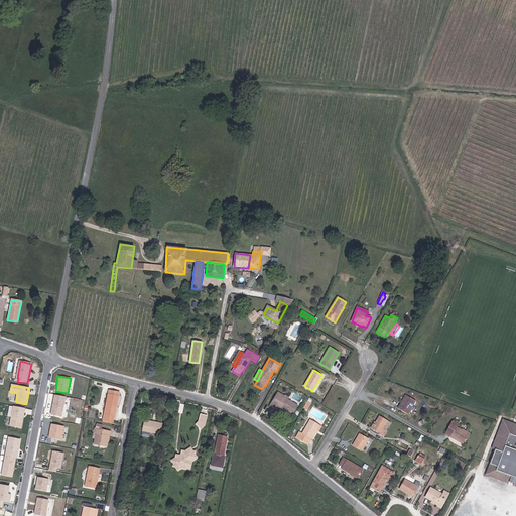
[(109,390),(103,420),(113,422),(114,416),(115,416),(117,404),(116,404),(118,396),(119,396),(120,392),(109,390)]
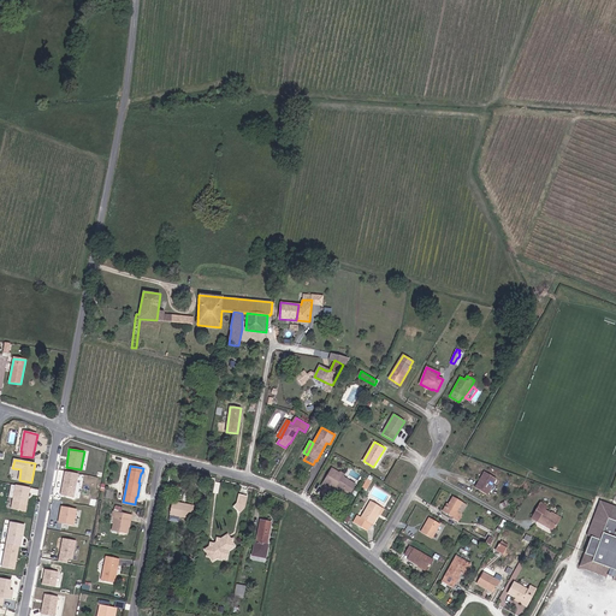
[(326,489),(329,486),(335,490),(336,487),(349,495),(355,484),(343,477),(344,474),(341,472),(339,474),(332,469),(323,485),(326,489)]
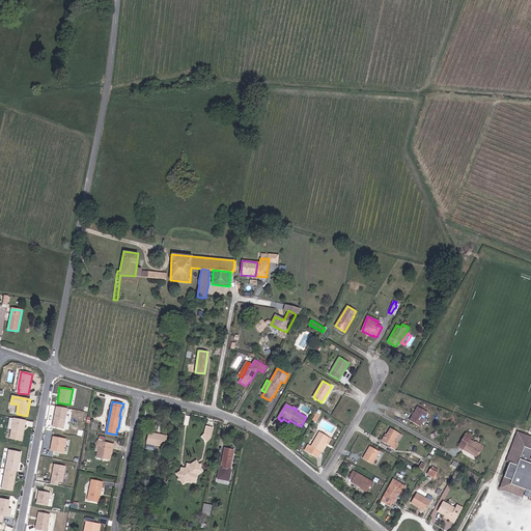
[(67,409),(56,407),(53,427),(63,429),(67,409)]
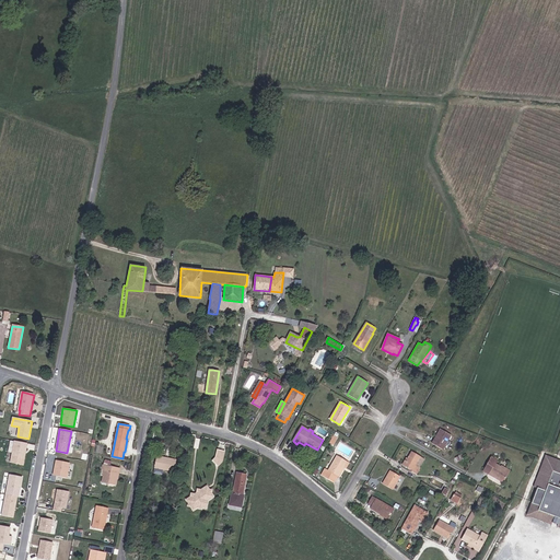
[(432,444),(442,450),(451,435),(441,429),(432,444)]
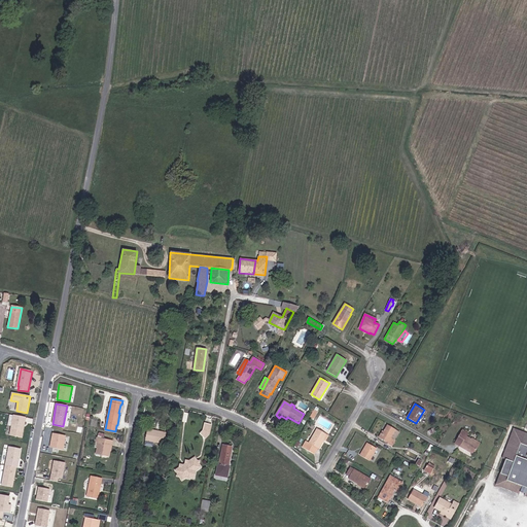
[(26,417),(13,415),(10,435),(22,437),(26,417)]
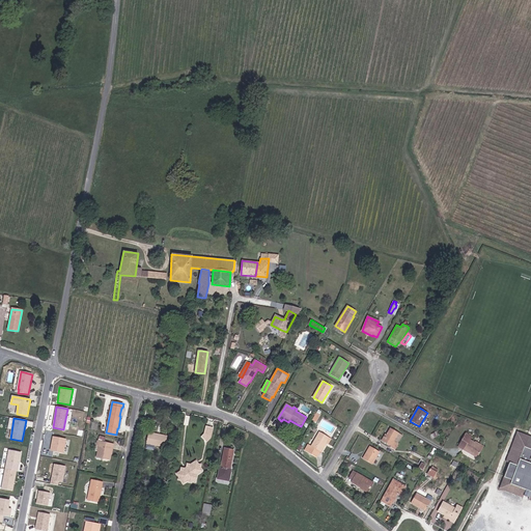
[(215,428),(207,426),(205,435),(202,438),(208,443),(213,439),(215,428)]
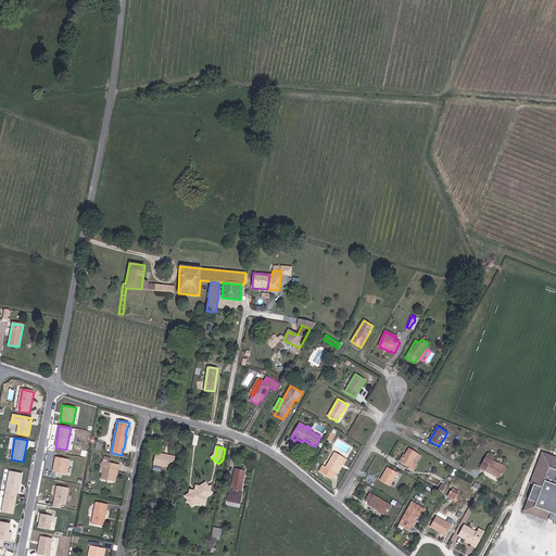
[(404,455),(400,463),(409,468),(408,468),(414,471),(417,465),(413,462),(418,454),(408,449),(404,455)]
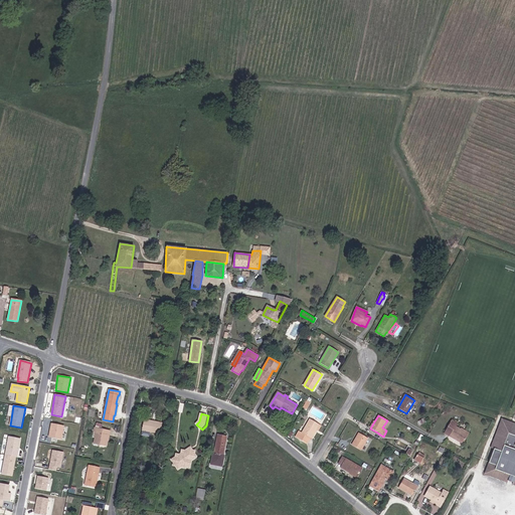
[(148,420),(148,419),(144,418),(142,431),(160,434),(162,423),(148,420)]
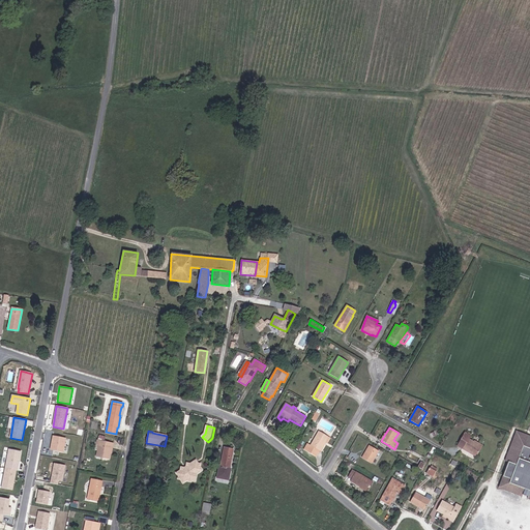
[(325,442),(328,437),(319,431),(311,446),(307,444),(304,450),(316,457),(319,451),(320,452),(323,448),(326,443),(325,442)]
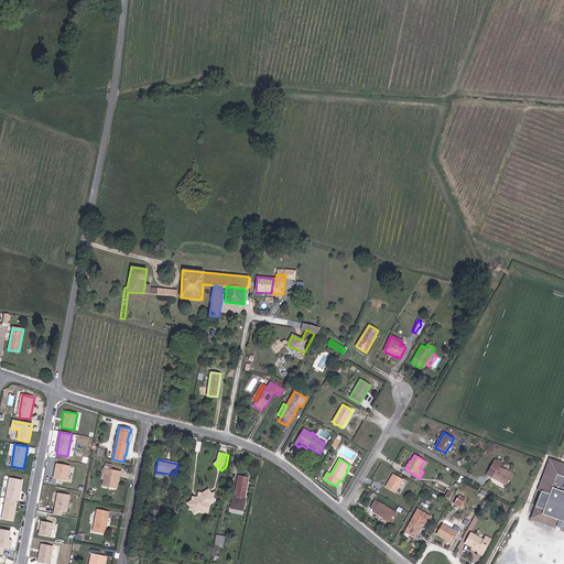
[(563,465),(561,465),(562,463),(550,458),(541,481),(545,483),(541,491),(535,507),(543,510),(542,514),(553,519),(552,522),(556,523),(555,527),(562,529),(563,525),(563,465)]
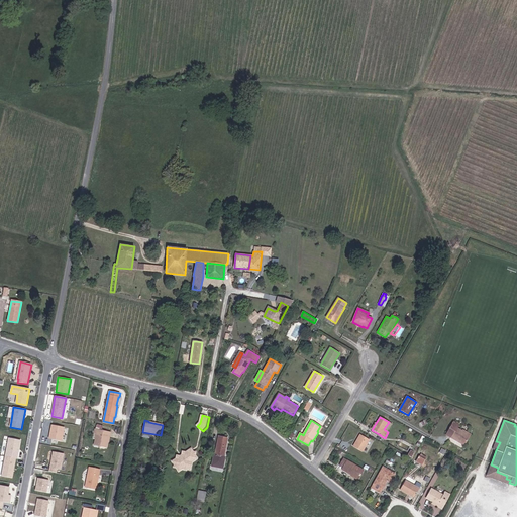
[(456,428),(458,425),(453,422),(446,435),(464,445),(470,435),(456,428)]
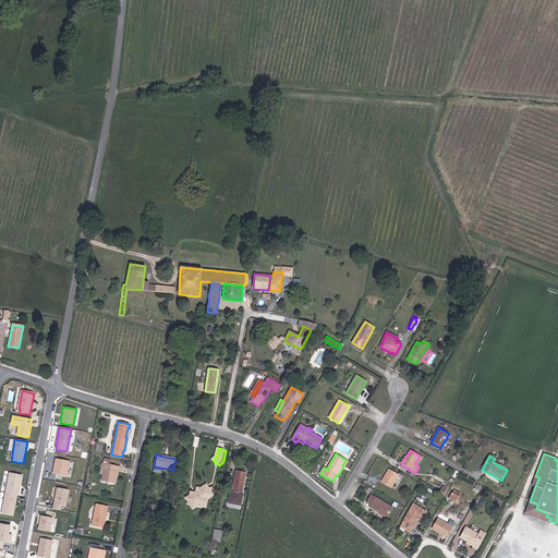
[(64,461),(56,459),(53,473),(62,475),(64,461)]
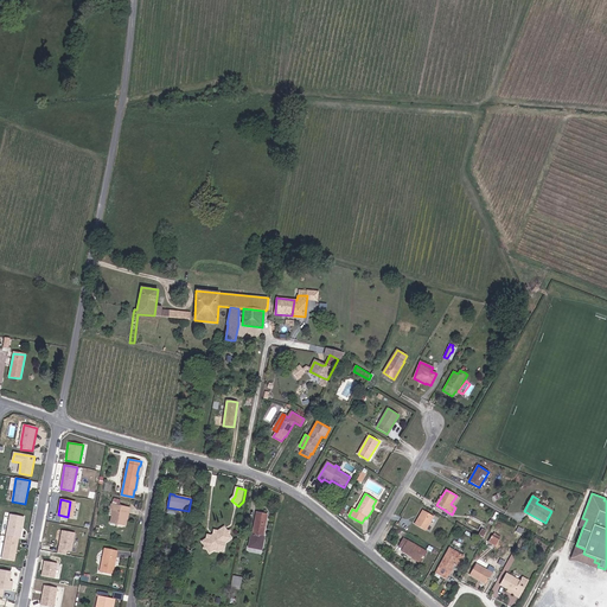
[(125,519),(127,506),(112,504),(110,510),(113,510),(110,523),(126,525),(126,519),(125,519)]
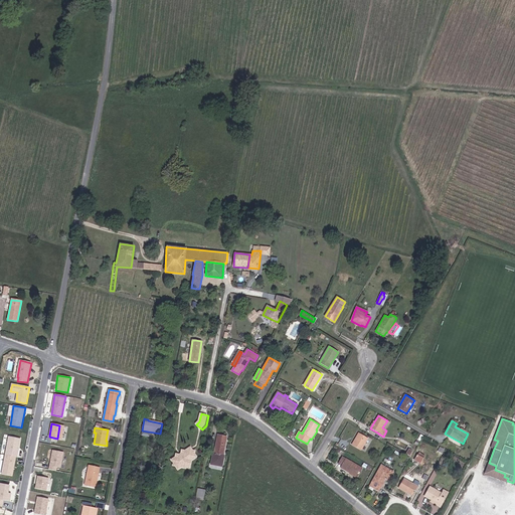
[(352,446),(361,451),(368,439),(359,433),(352,446)]
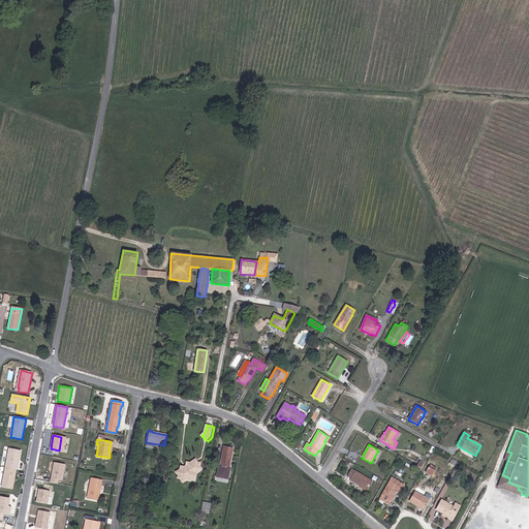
[(223,446),(219,466),(218,466),(216,477),(228,479),(230,468),(229,468),(232,448),(223,446)]
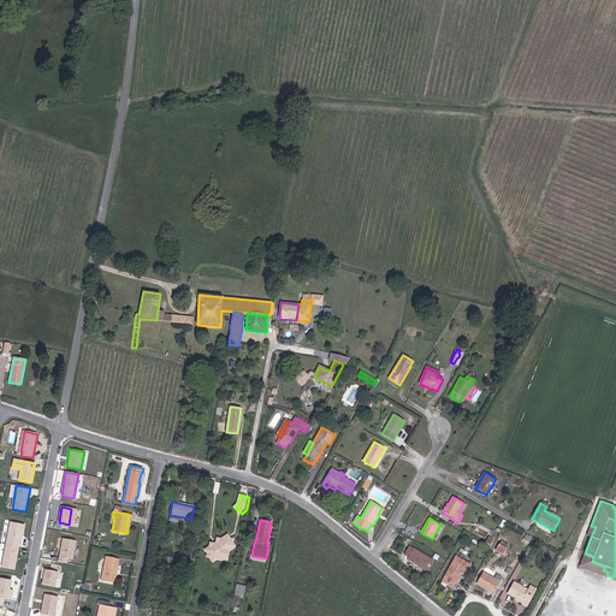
[(25,525),(11,522),(6,544),(19,546),(21,548),(25,525)]
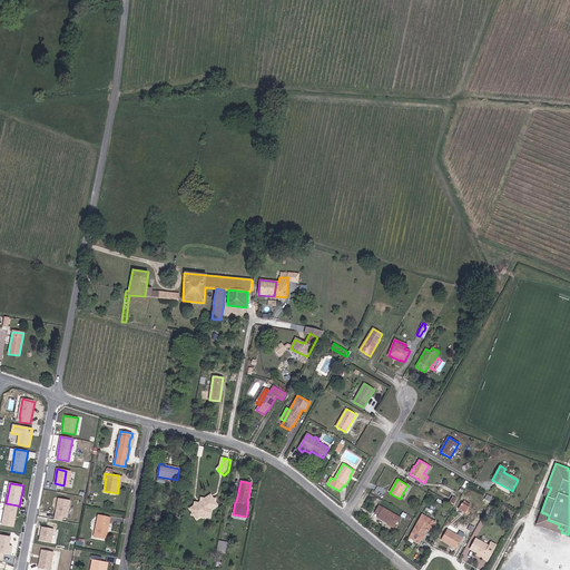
[(196,504),(194,505),(189,509),(192,512),(192,516),(195,516),(197,519),(200,517),(204,517),(210,513),(212,510),(218,505),(215,501),(216,499),(213,498),(210,494),(205,499),(202,498),(200,501),(202,503),(199,504),(196,504)]
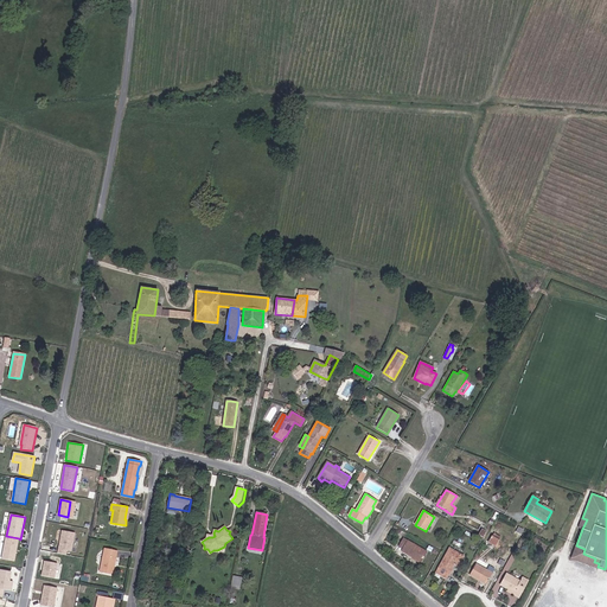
[(75,534),(63,531),(58,554),(66,555),(66,550),(71,551),(75,534)]
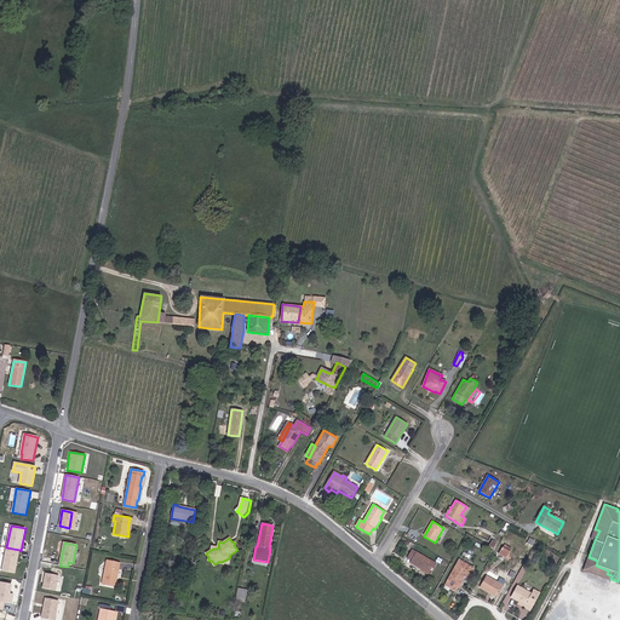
[(19,550),(6,547),(3,570),(15,573),(19,550)]
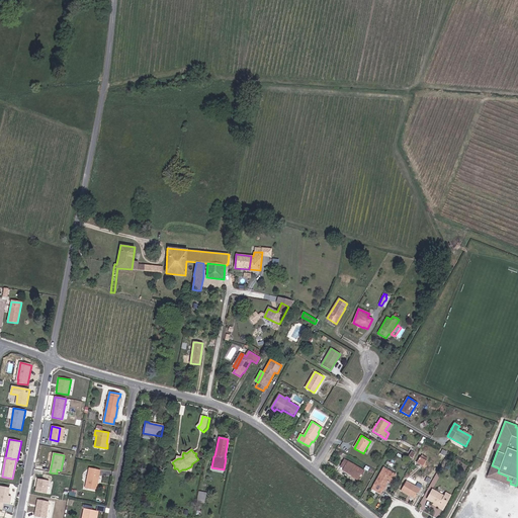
[(426,461),(420,457),(417,462),(424,466),(427,461),(426,461)]
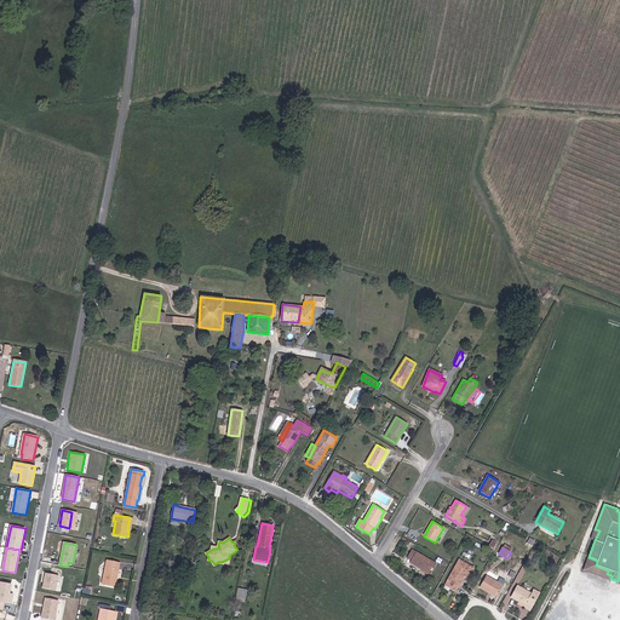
[(422,569),(430,574),(436,564),(412,550),(407,558),(411,561),(409,562),(422,569)]
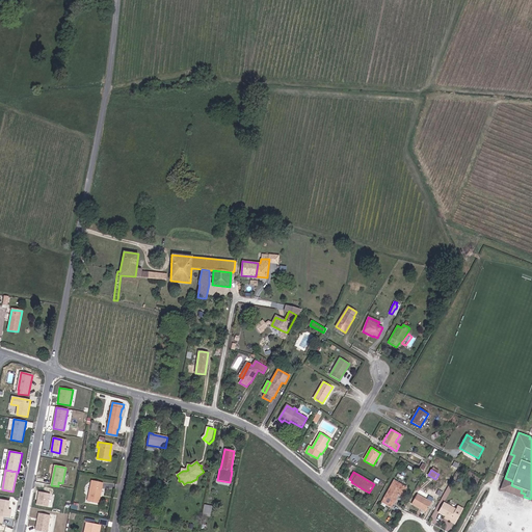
[(531,501),(531,496),(530,499),(524,497),(525,494),(521,493),(522,489),(511,485),(512,481),(505,478),(501,489),(531,501)]
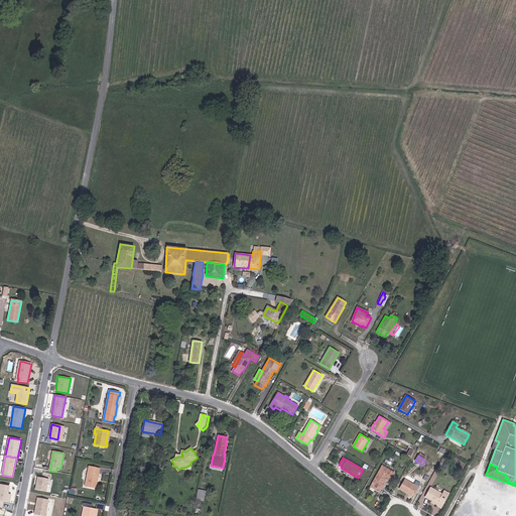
[(89,467),(85,486),(96,489),(100,469),(89,467)]
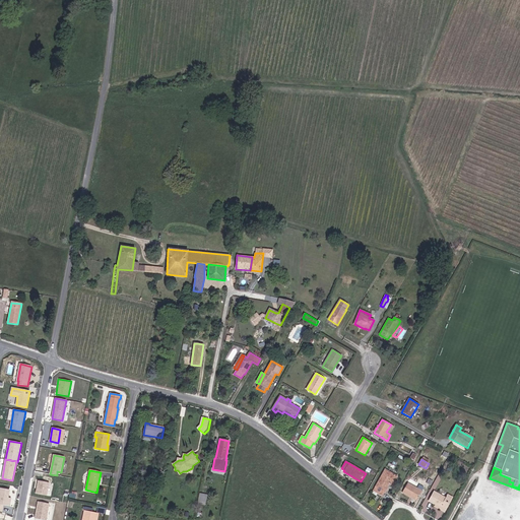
[(391,480),(394,482),(397,476),(385,470),(374,491),(378,493),(382,496),(389,483),(391,480)]
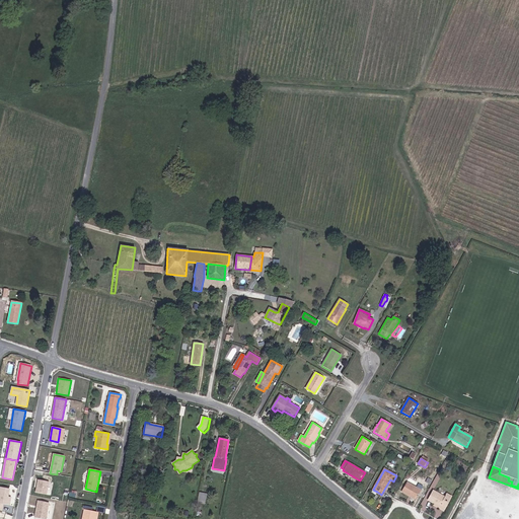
[(39,479),(35,493),(47,495),(49,482),(39,479)]
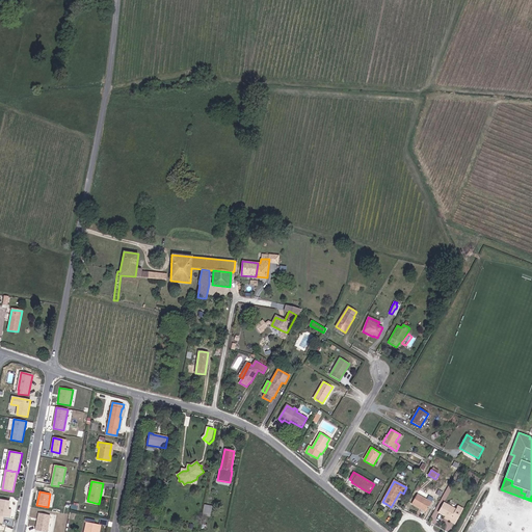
[(411,504),(421,509),(421,508),(427,511),(431,503),(417,495),(411,504)]
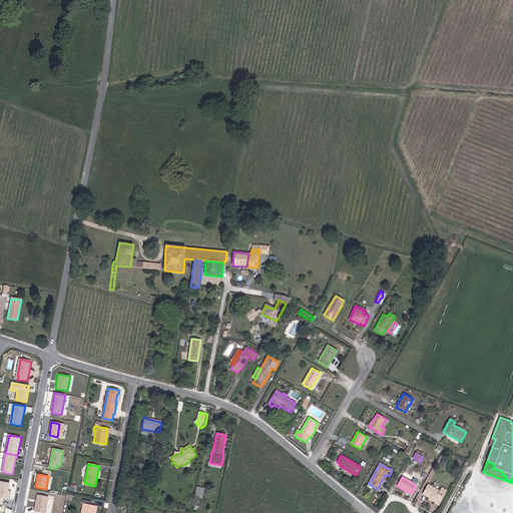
[(8,489),(9,483),(0,481),(0,496),(9,498),(11,490),(8,489)]
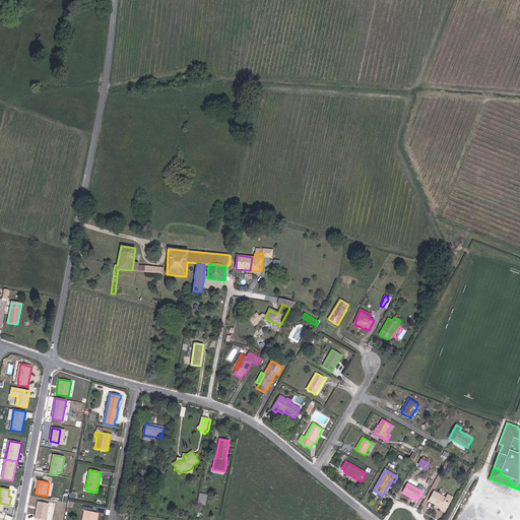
[(441,508),(441,510),(445,512),(452,499),(448,497),(447,499),(435,492),(430,502),(435,505),(441,508)]
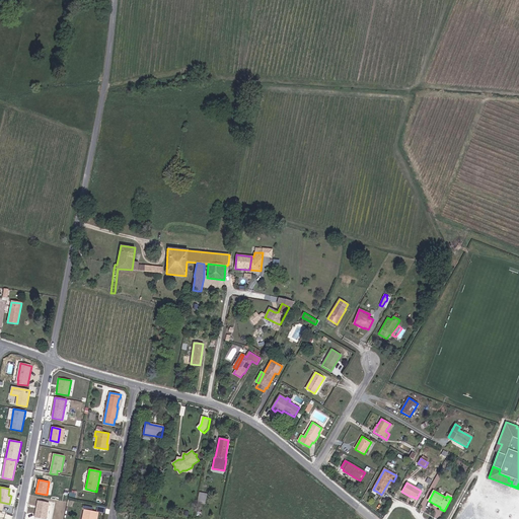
[(208,494),(200,493),(197,503),(206,505),(208,494)]
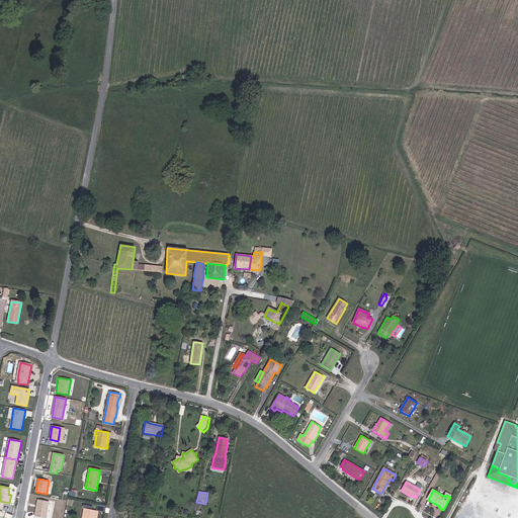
[(46,517),(49,502),(37,500),(34,517),(41,517),(46,517)]
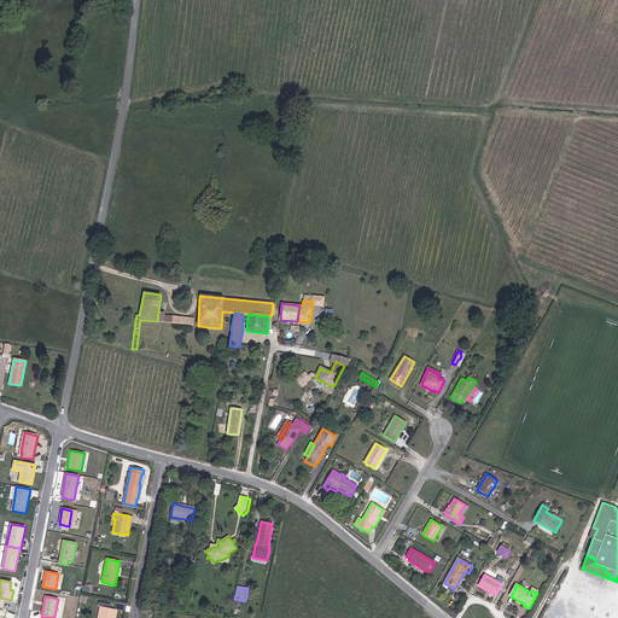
[(127,604),(117,601),(115,611),(117,611),(126,613),(127,604)]
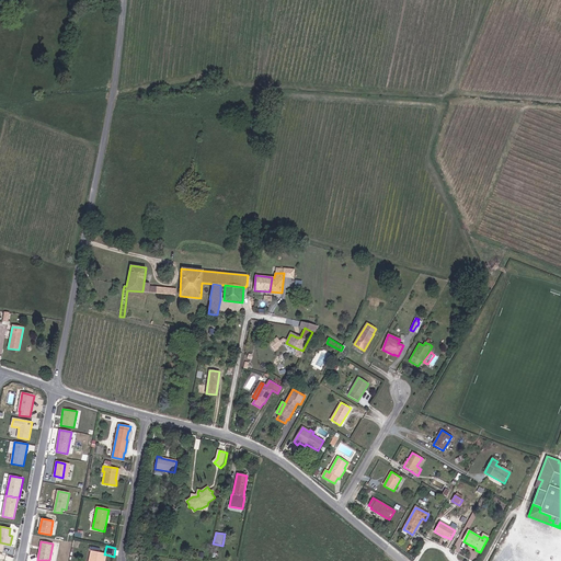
[(102,560),(103,559),(105,559),(106,554),(104,554),(91,551),(89,560),(102,560)]
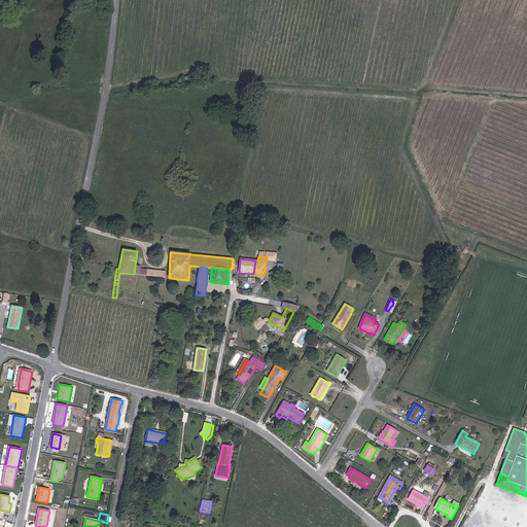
All buildings are outlined.
